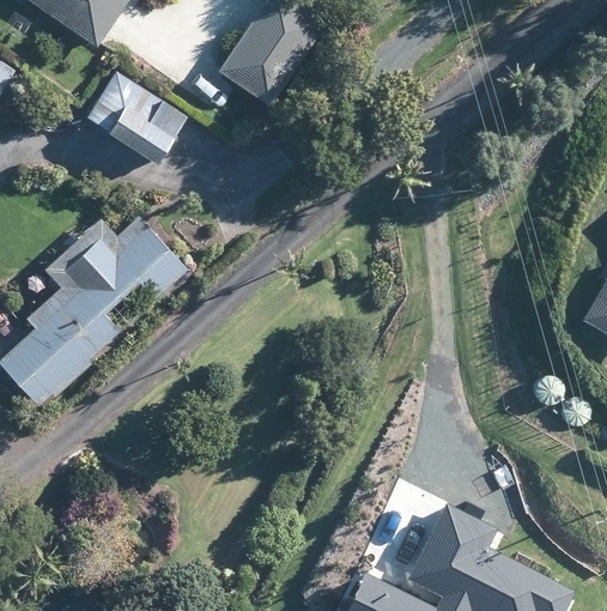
[(28,0),(64,24),(95,47),(128,0),(28,0)]
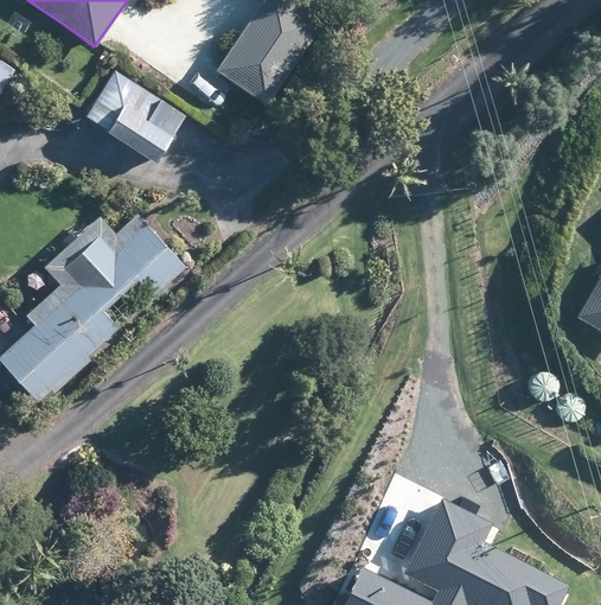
[(267,104),(324,25),(288,0),(263,0),(215,69),(267,104)]
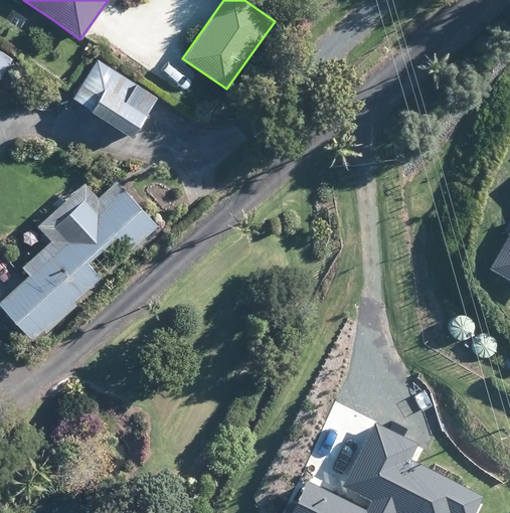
[(0,79),(13,61),(0,52),(0,79)]
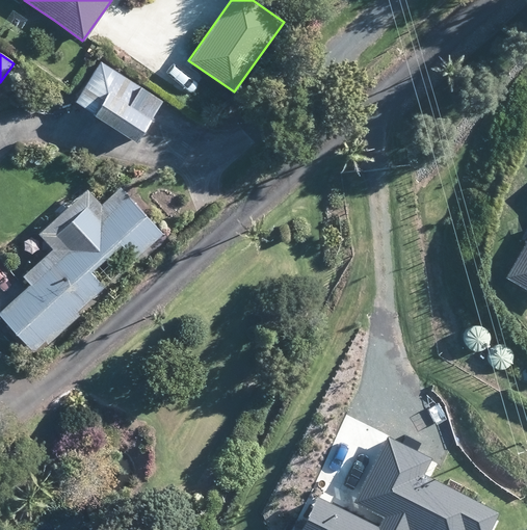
[(132,141),(159,100),(139,86),(136,90),(100,65),(75,103),(132,141)]
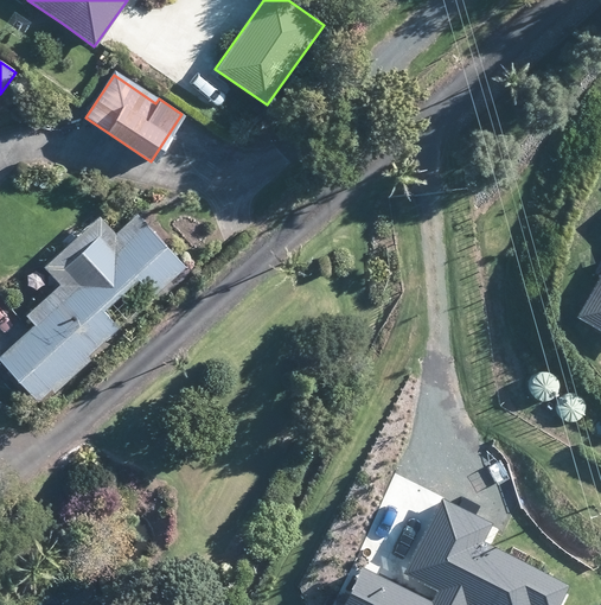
[(30,331),(1,357),(0,357),(0,363),(34,403),(51,389),(55,393),(90,361),(87,356),(116,329),(100,310),(134,279),(151,298),(184,268),(136,215),(114,235),(98,218),(44,266),(61,285),(26,316),(34,326),(30,331)]
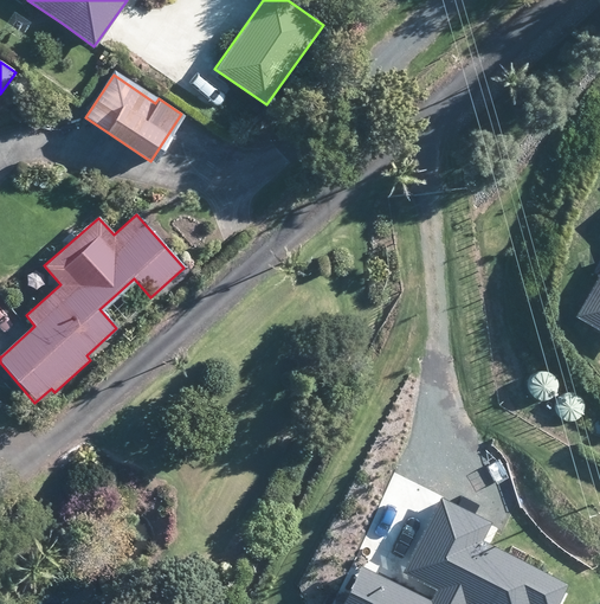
[(599,277),(578,317),(599,329),(599,277)]
